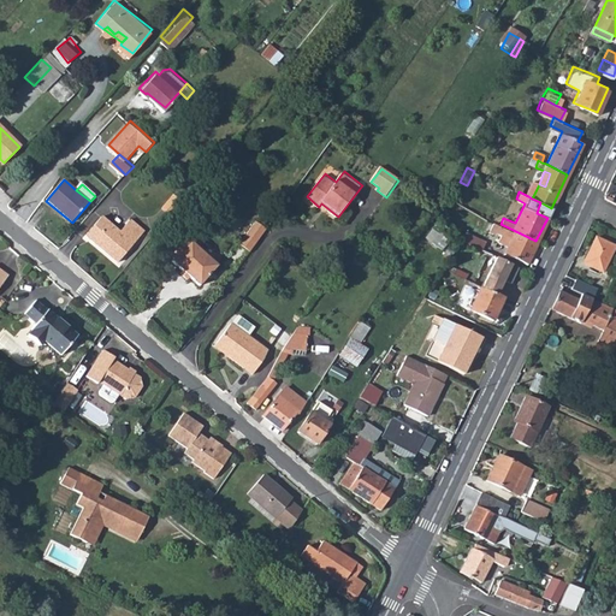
[(163,209),(171,215),(183,201),(176,195),(163,209)]
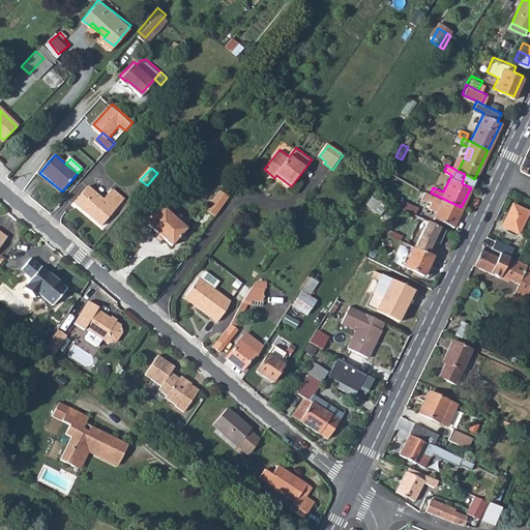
[(86,187),(74,202),(100,226),(123,199),(111,189),(101,200),(86,187)]
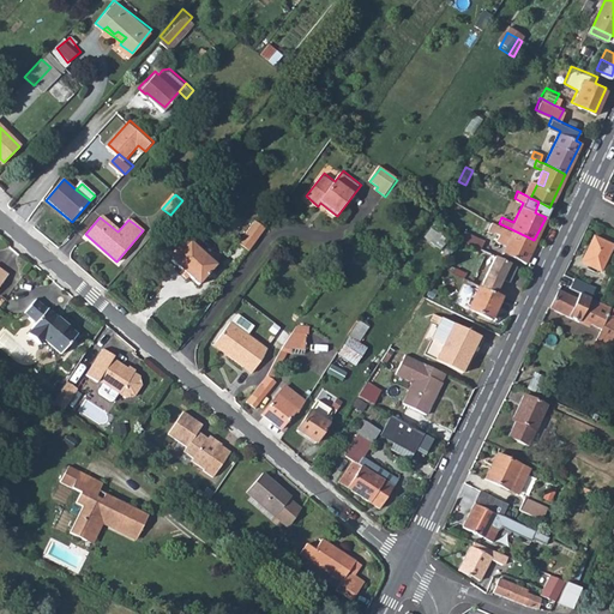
[(238,244),(248,252),(252,246),(265,229),(254,221),(238,244)]
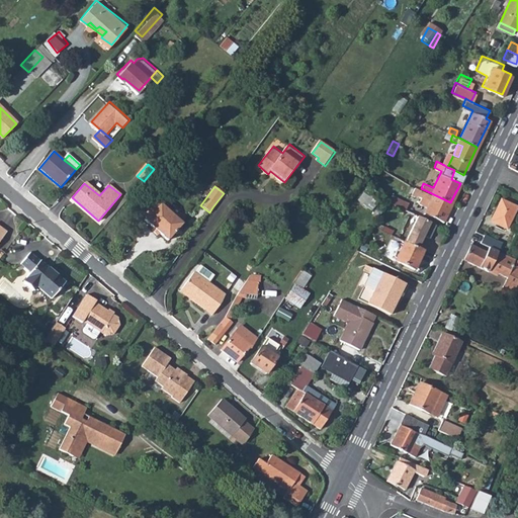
[(421,188),(417,186),(414,192),(421,195),(422,193),(429,196),(425,204),(422,209),(442,220),(450,202),(421,188)]
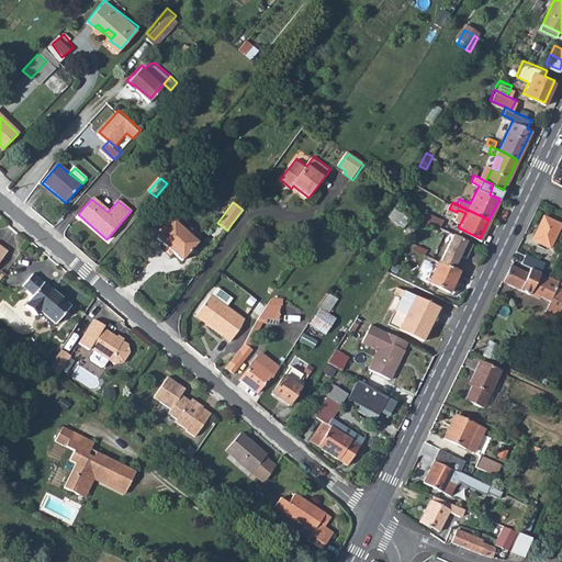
[(404,227),(413,215),(397,204),(389,216),(404,227)]
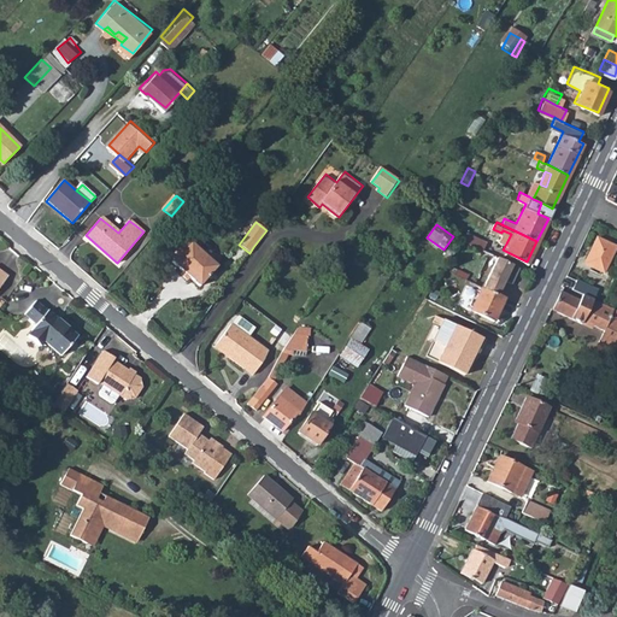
[(506,244),(511,234),(503,230),(501,233),(499,235),(503,242),(506,244)]
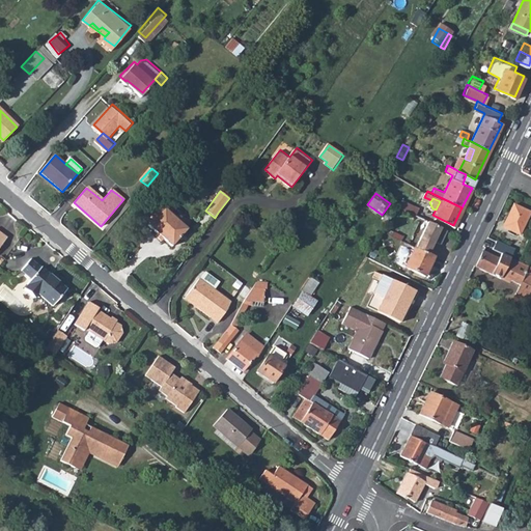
[(156,201),(148,208),(157,216),(150,223),(148,225),(157,232),(163,238),(171,245),(187,227),(164,207),(163,208),(156,201)]
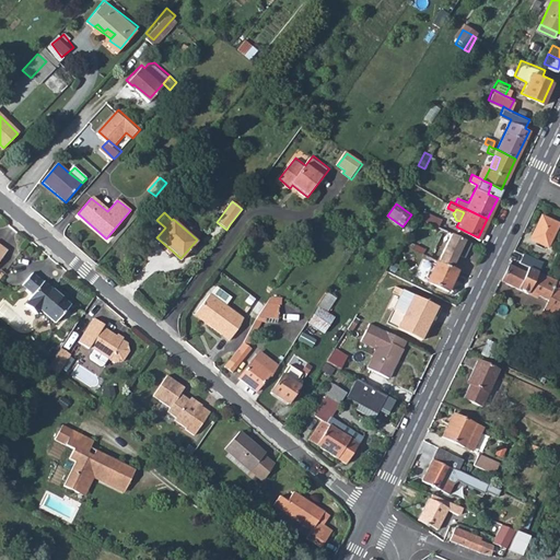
[(430,216),(428,221),(436,225),(440,220),(430,216)]
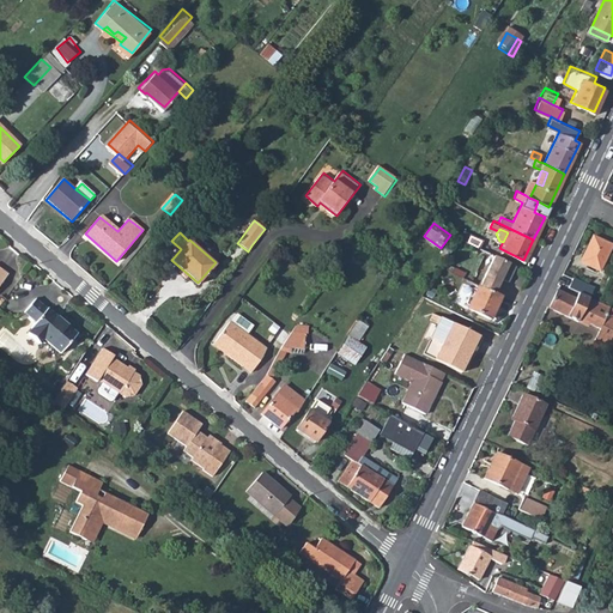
[(593,236),(582,258),(589,261),(588,265),(599,269),(612,246),(593,236)]
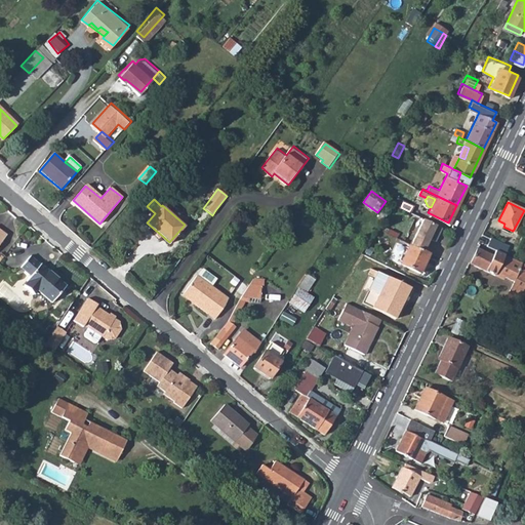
[(147,206),(140,213),(149,220),(155,213),(147,206)]
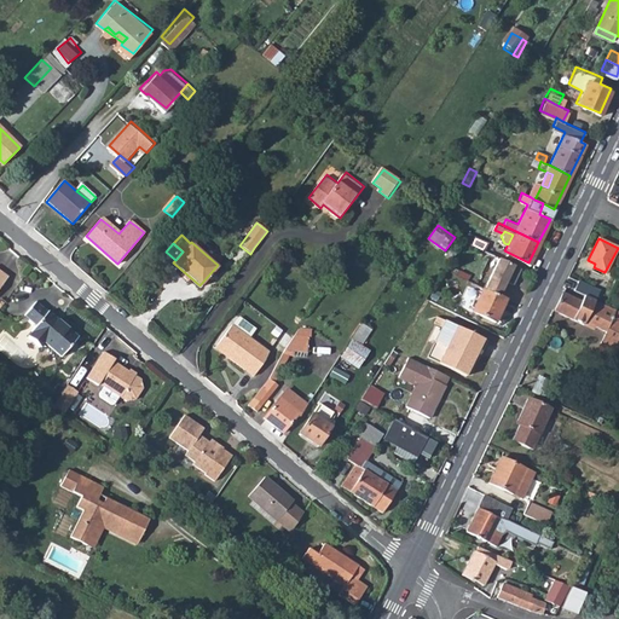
[(497,256),(482,288),(497,294),(504,279),(512,283),(519,266),(509,262),(497,256)]
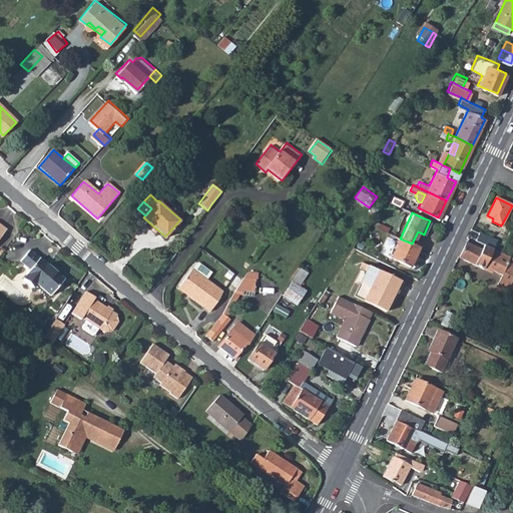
[(157,229),(151,224),(148,227),(154,232),(157,229)]
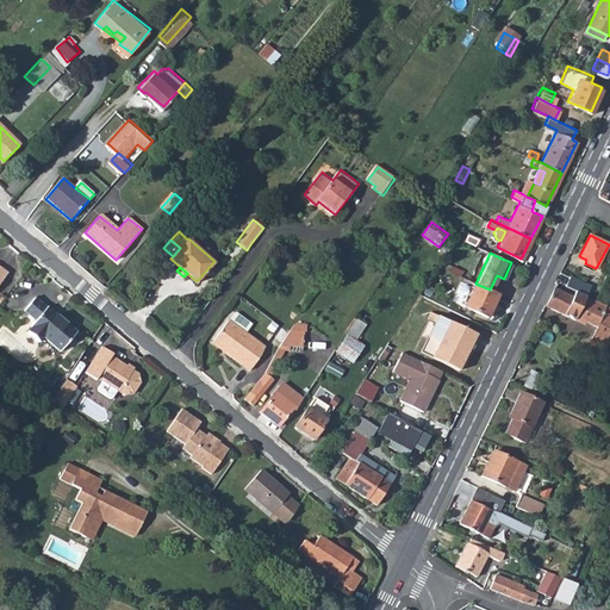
[(571,277),(566,286),(578,291),(586,296),(587,294),(590,288),(591,286),(571,277)]
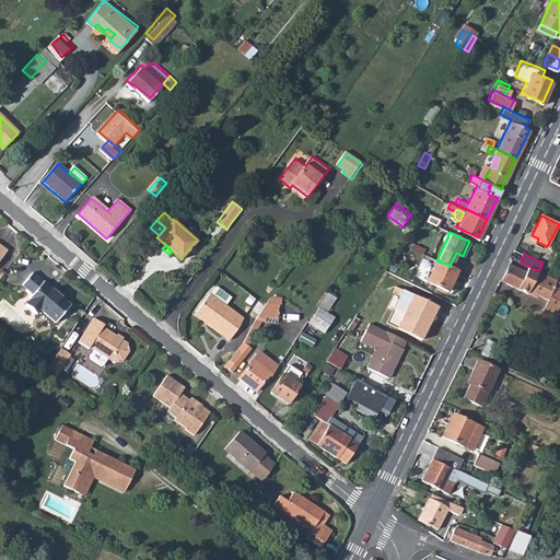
[(432,258),(423,278),(446,289),(456,269),(450,266),(436,260),(432,258)]
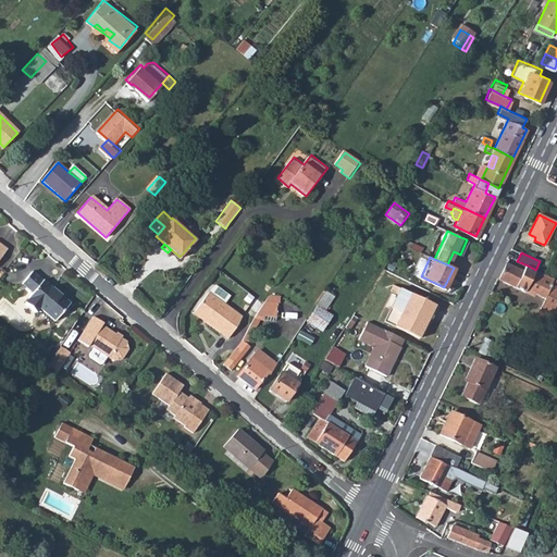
[(539,263),(536,269),(545,273),(547,268),(539,263)]
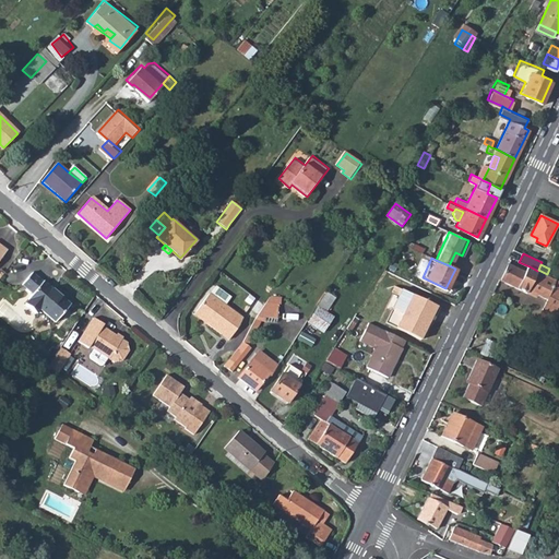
[(501,281),(527,293),(528,290),(538,295),(547,299),(543,309),(558,317),(558,313),(558,307),(558,305),(558,282),(536,272),(534,276),(509,265),(501,281)]
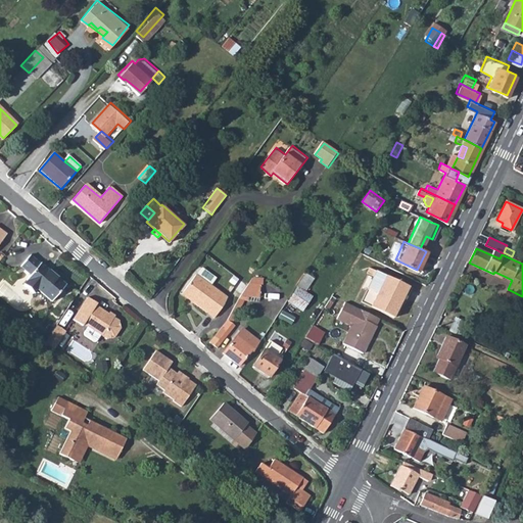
[(31,282),(27,288),(53,305),(64,287),(25,262),(17,273),(31,282)]
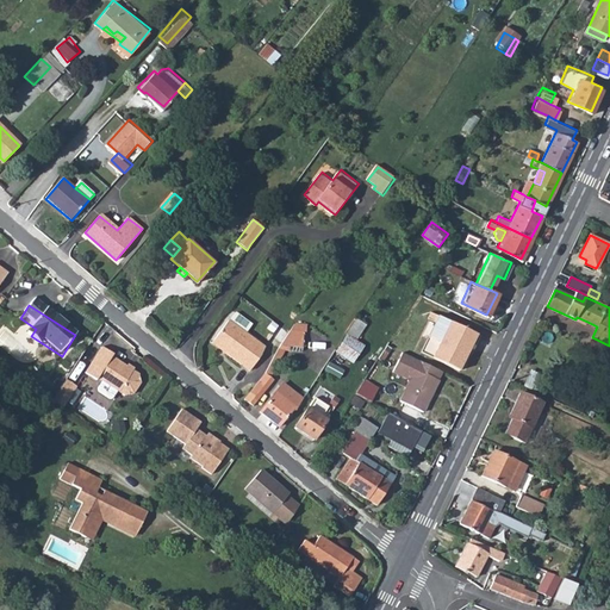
[(234,311),(228,321),(244,332),(250,324),(234,311)]
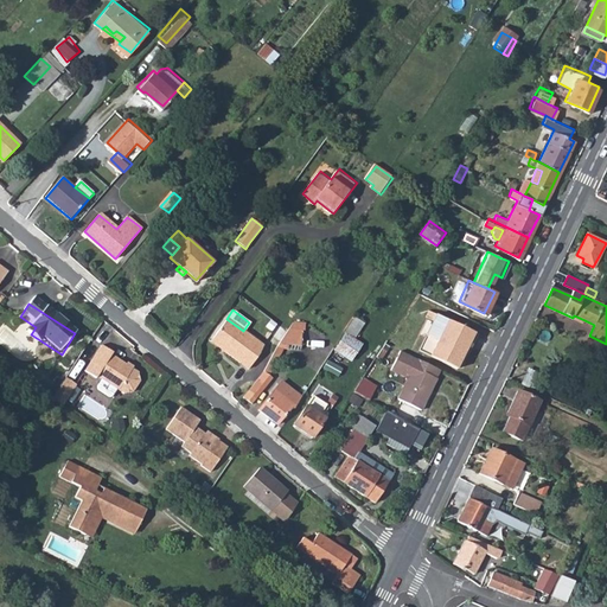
[(416,350),(428,355),(455,368),(472,332),(446,319),(434,313),(416,350)]
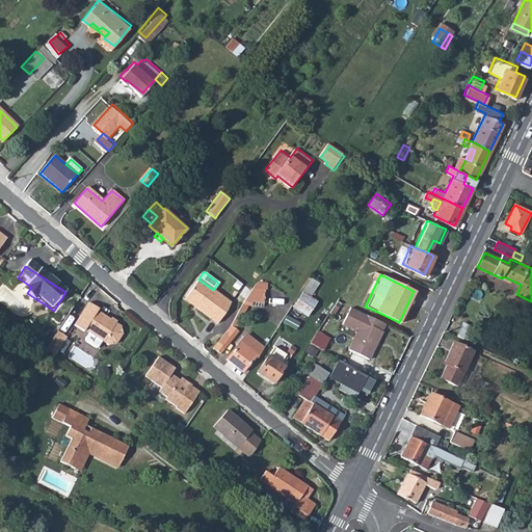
[(309,277),(292,308),(308,316),(316,301),(310,297),(318,283),(309,277)]
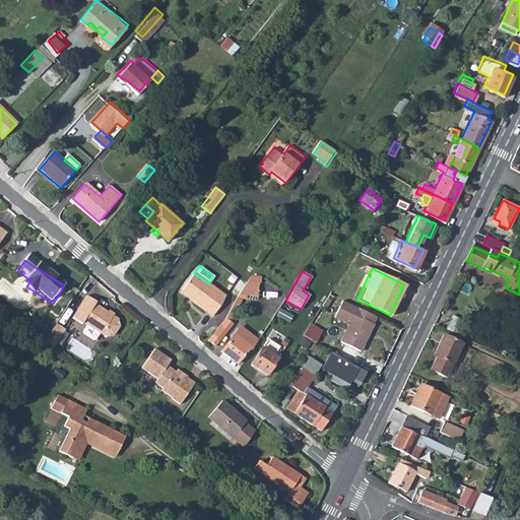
[(194,273),(182,288),(194,298),(192,300),(212,315),(214,313),(226,297),(208,283),(194,273)]
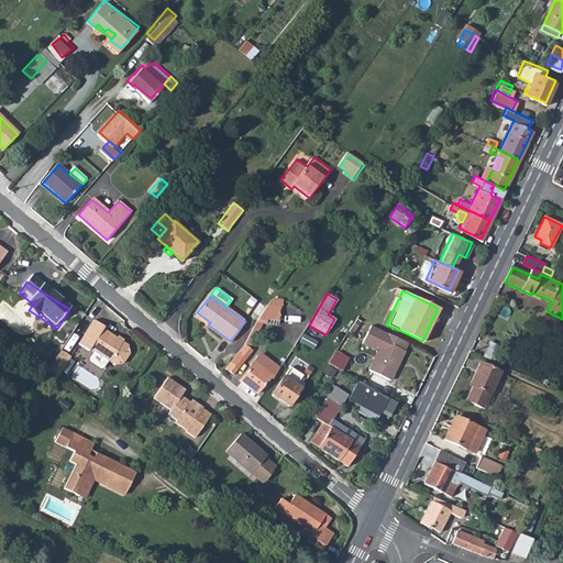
[(251,311),(258,317),(267,305),(258,299),(251,311)]
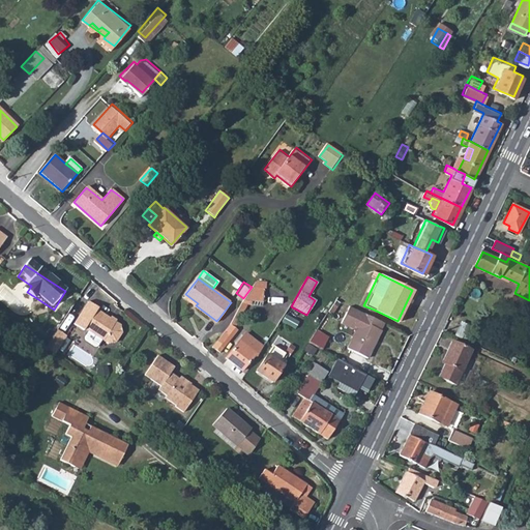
[(54,310),(27,292),(25,294),(27,296),(24,300),(36,307),(38,303),(52,312),(54,310)]
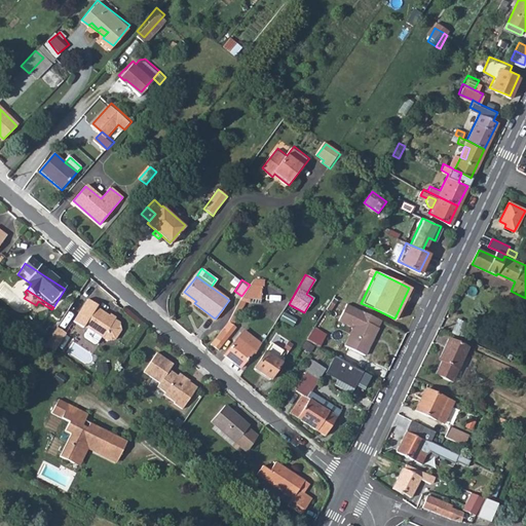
[(511,291),(508,298),(508,299),(521,305),(525,298),(511,291)]
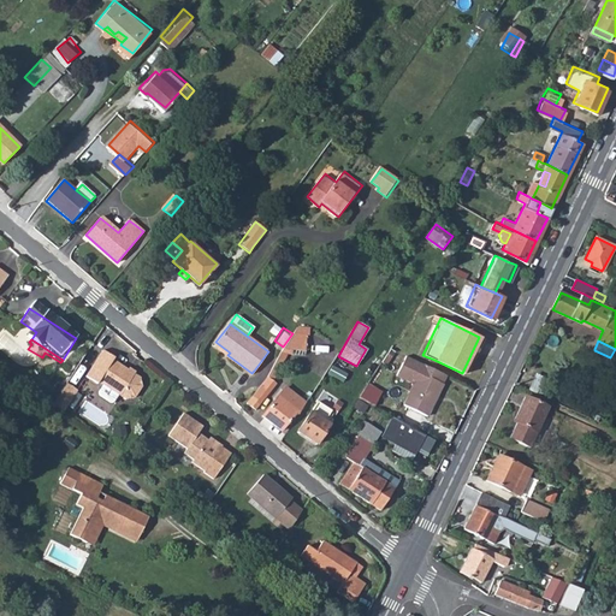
[(215,342),(213,345),(227,355),(230,353),(215,342)]
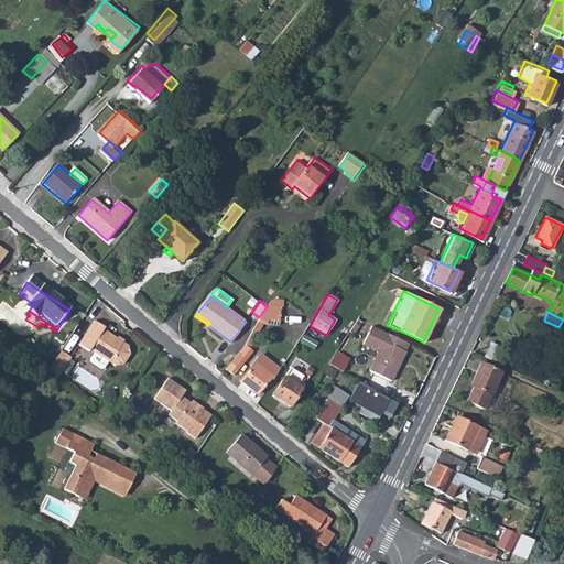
[(114,339),(115,338),(100,328),(101,326),(93,320),(76,344),(86,350),(88,348),(91,351),(87,358),(87,361),(98,369),(101,368),(106,361),(112,365),(121,362),(127,354),(126,346),(120,342),(118,343),(114,339)]
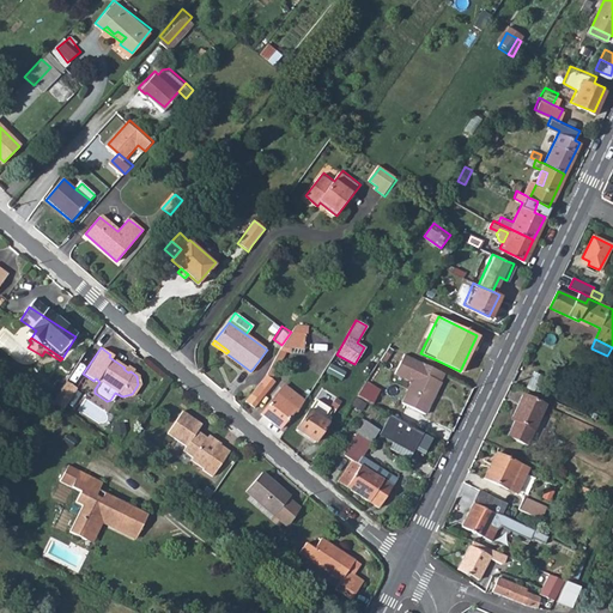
[(442,374),(402,354),(393,374),(408,381),(410,384),(400,402),(425,414),(441,382),(438,381),(442,374)]
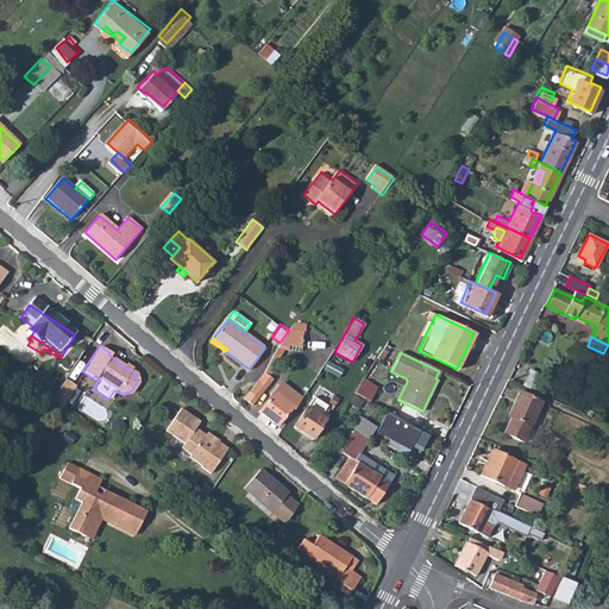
[(262,369),(243,396),(252,403),(271,376),(262,369)]
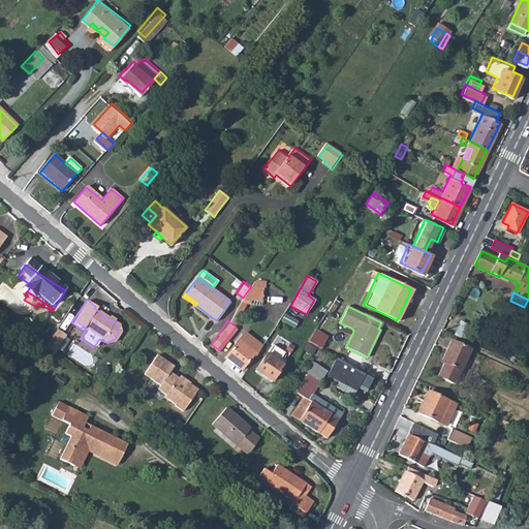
[(314,328),(306,340),(320,348),(328,336),(314,328)]
